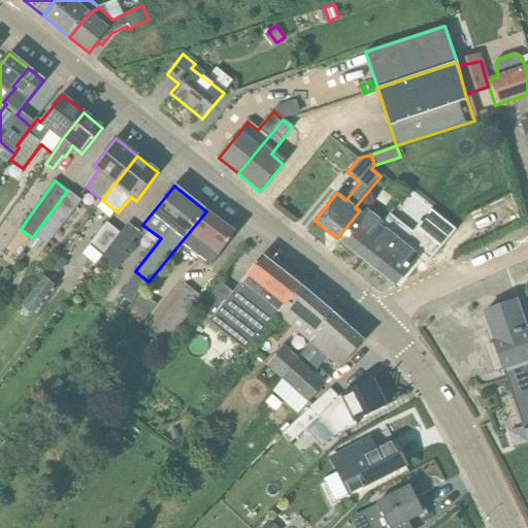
[(46,244),(81,202),(67,191),(34,235),(43,241),(46,244)]
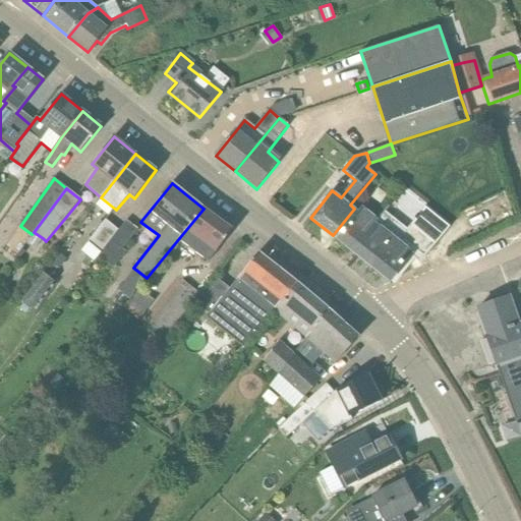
[(375,270),(397,242),(375,224),(378,221),(361,208),(358,212),(354,209),(333,235),(375,270)]
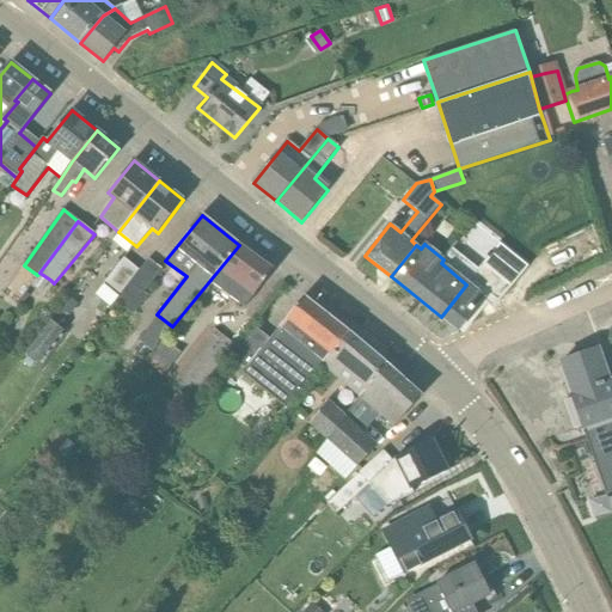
[(245,306),(273,270),(239,245),(210,280),(245,306)]
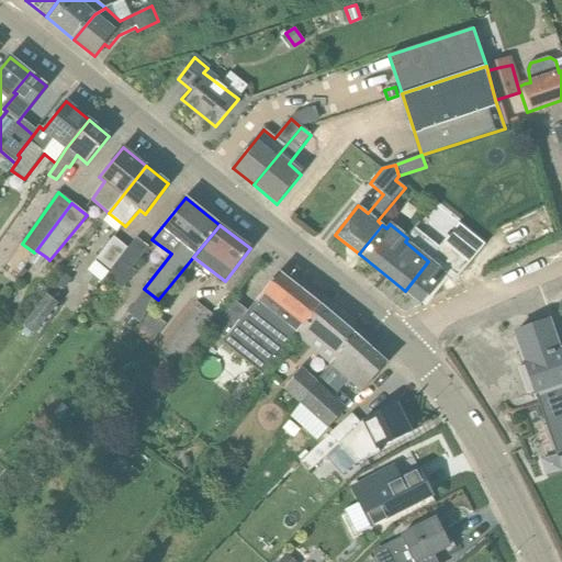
[(109,272),(127,248),(114,237),(96,261),(109,272)]
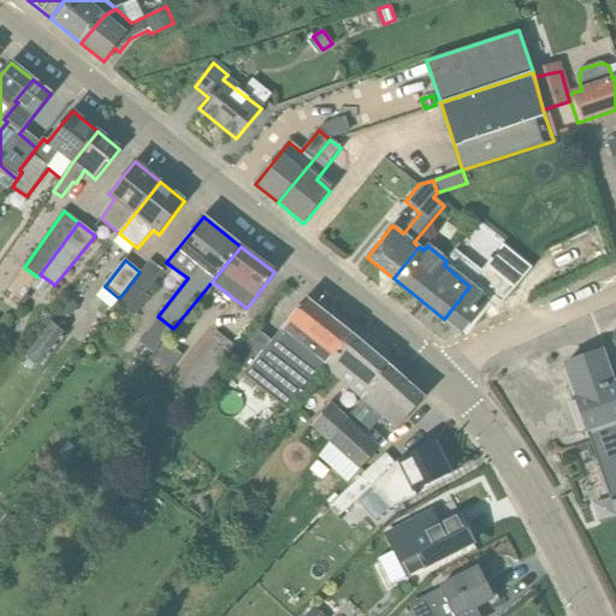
[(144,294),(161,271),(148,261),(140,272),(119,298),(116,302),(135,317),(149,297),(144,294)]
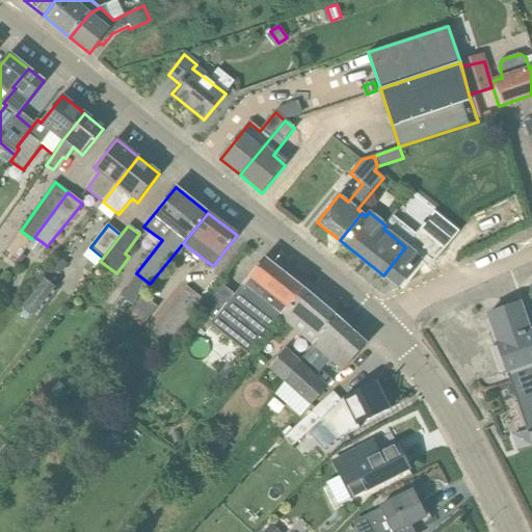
[(405,247),(383,275),(397,287),(419,260),(428,268),(444,248),(421,230),(405,247)]
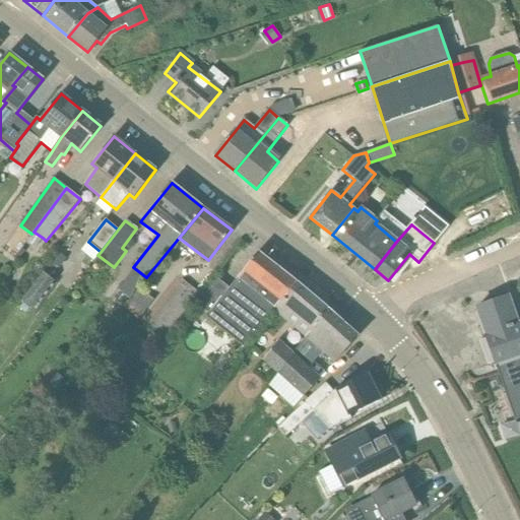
[(43,238),(34,232),(31,234),(25,242),(35,249),(43,238)]
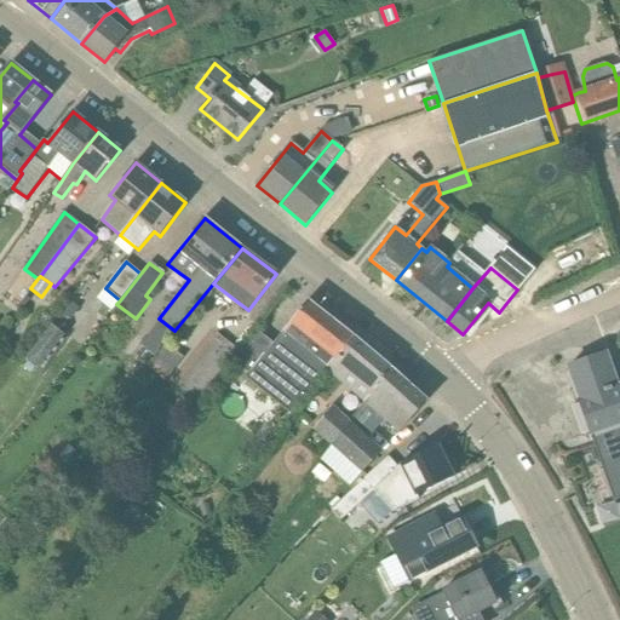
[(97,298),(112,310),(116,304),(120,300),(105,288),(97,298)]
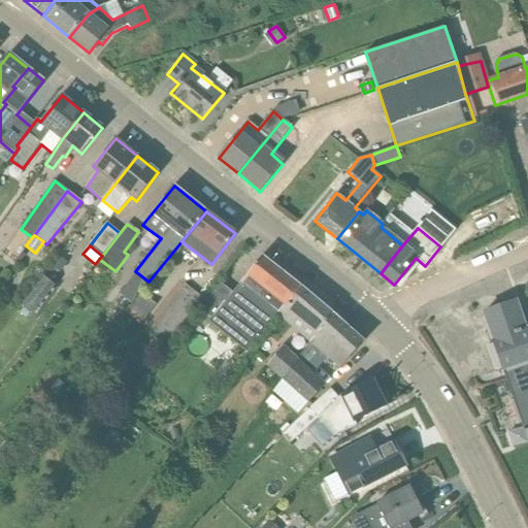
[(26,256),(22,253),(17,260),(21,263),(26,256)]
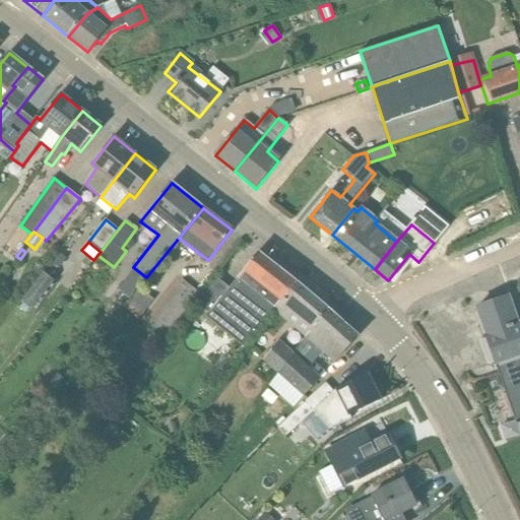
[(219,279),(198,305),(209,314),(206,317),(244,347),(274,309),(275,311),(297,282),(258,252),(230,287),(219,279)]
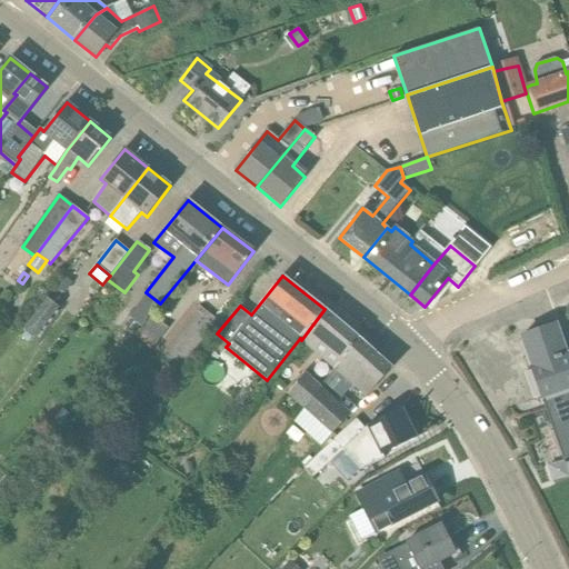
[(56,287),(65,293),(72,283),(65,277),(56,287)]
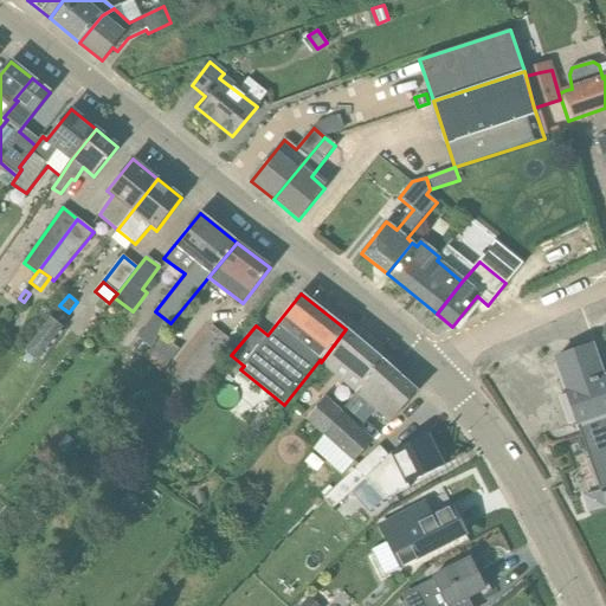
[(25,353),(33,359),(37,361),(63,327),(58,323),(51,318),(49,317),(23,350),(25,353)]
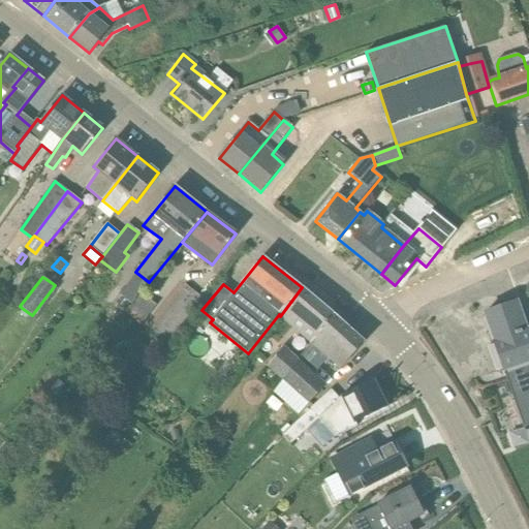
[(148,332),(166,345),(201,299),(184,285),(148,332)]
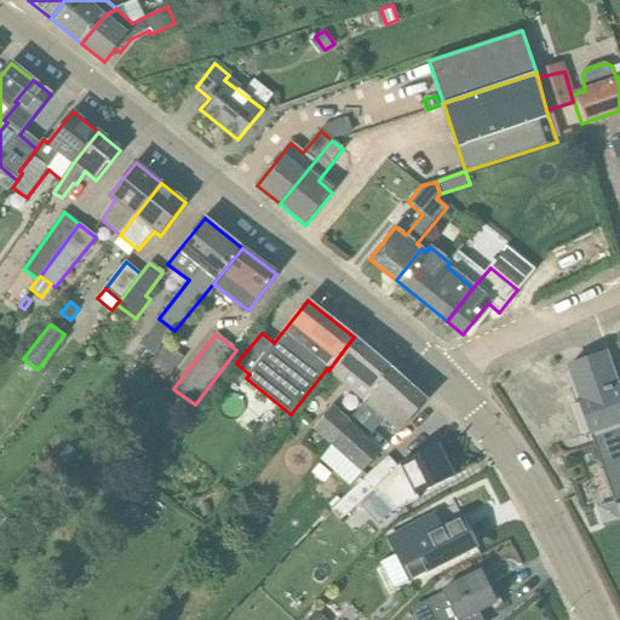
[(365,401),(391,368),(354,337),(328,371),(365,401)]
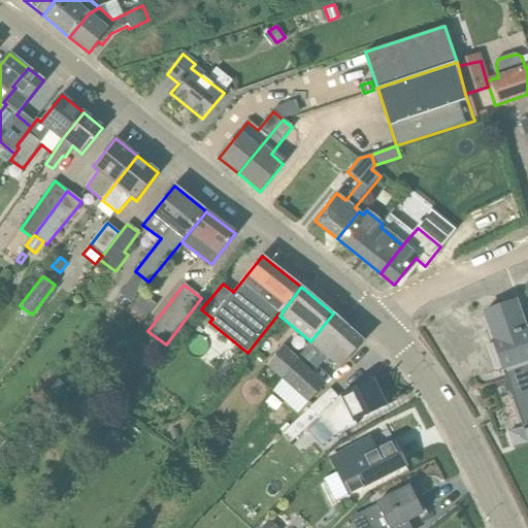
[(155,300),(140,291),(126,311),(139,322),(155,300)]
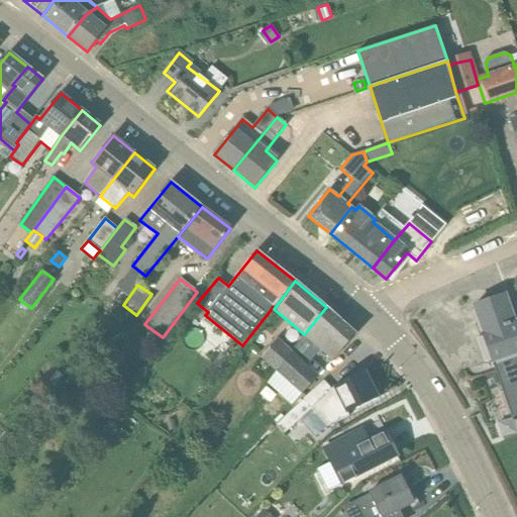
[(516,324),(506,295),(474,307),(513,418),(516,416),(516,324)]
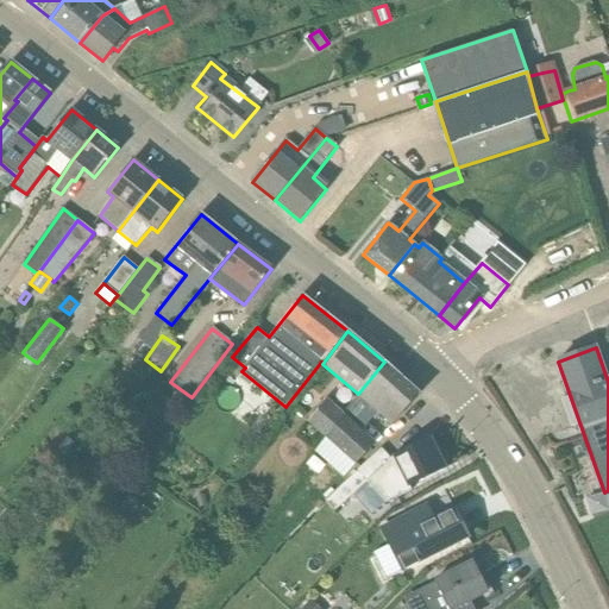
[(25,355),(22,360),(29,366),(33,360),(25,355)]
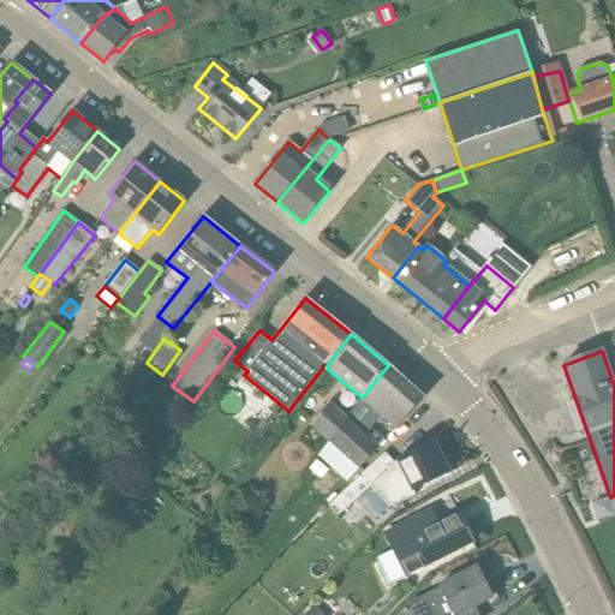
[(396,429),(424,398),(388,365),(362,398),(363,399),(345,421),(344,421),(328,440),(359,469),(377,449),(360,435),(380,415),(396,429)]
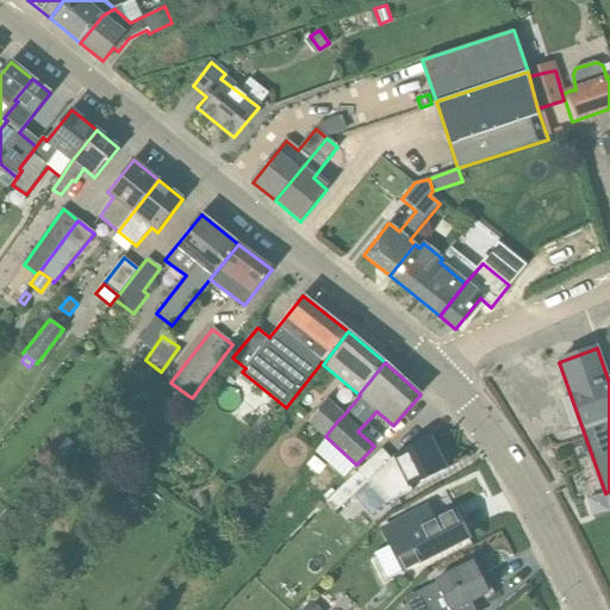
[(325,436),(341,417),(325,403),(309,421),(325,436)]
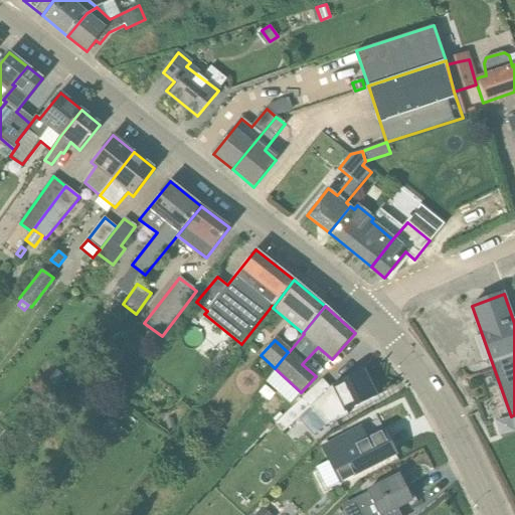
[(284,433),(294,422),(311,406),(327,424),(347,414),(346,410),(376,396),(363,371),(330,387),(322,379),(276,423),(284,433)]
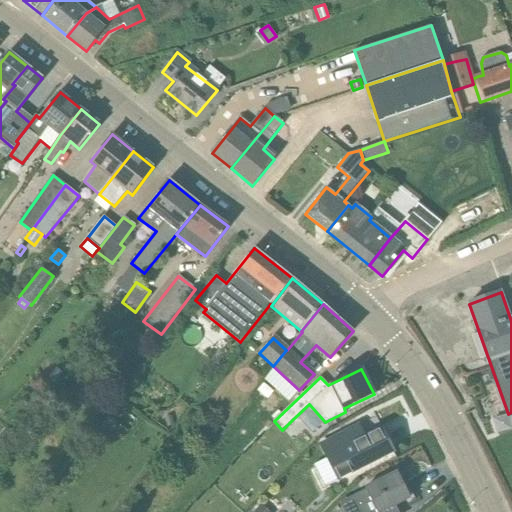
[(382,429),(365,438),(359,426),(321,445),(339,479),(394,451),(382,429)]
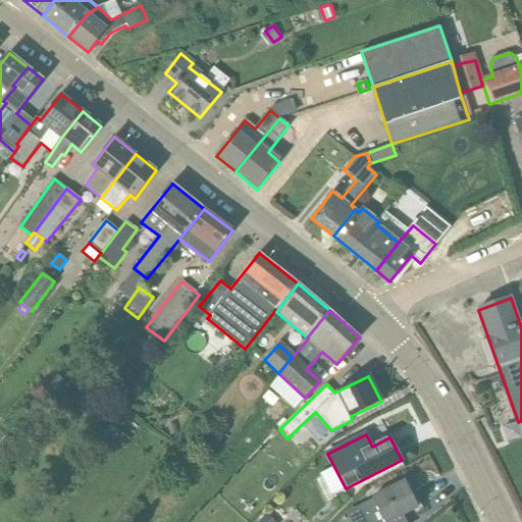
[(373,498),(376,504),(359,512),(364,521),(406,521),(403,515),(418,508),(405,481),(373,498)]
